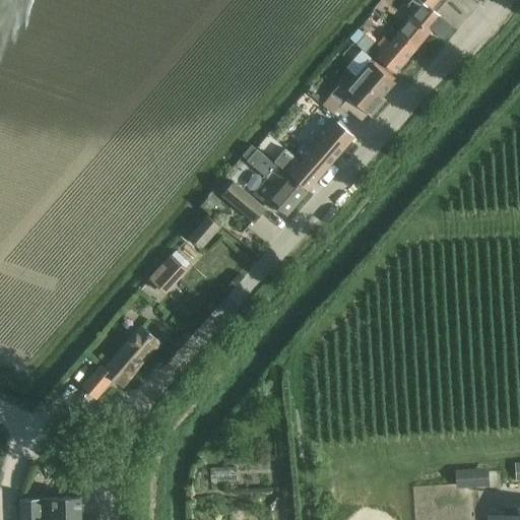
[(452,28),(437,15),(431,9),(439,0),(412,0),(408,5),(416,12),(408,22),(426,38),(432,29),(443,40),(452,28)]
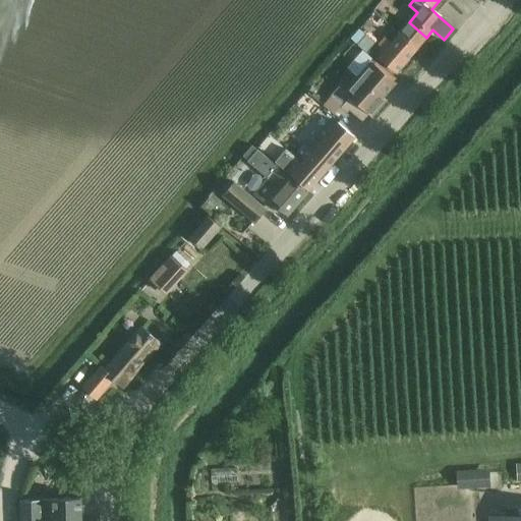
[(416,49),(426,38),(409,22),(405,26),(384,7),(378,14),(399,34),(416,49)]
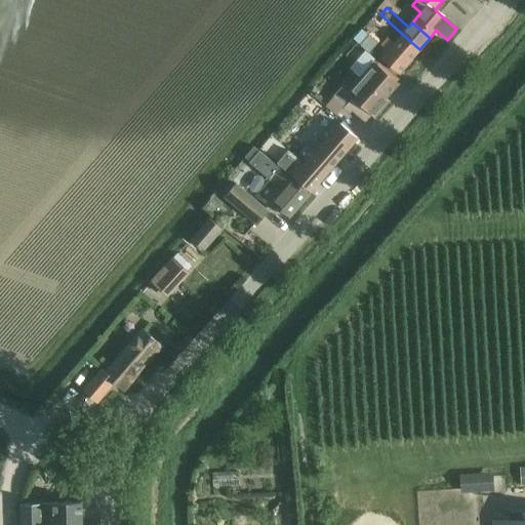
[(399,74),(419,49),(402,34),(394,43),(388,37),(380,45),(388,51),(380,58),(399,74)]
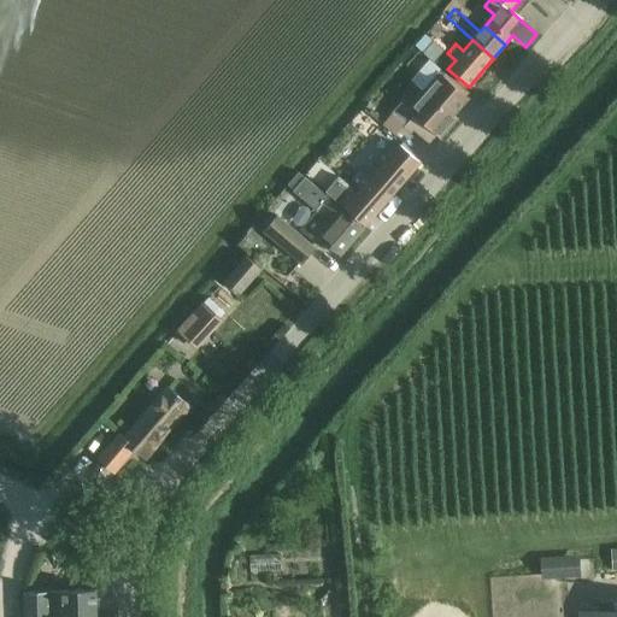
[(434,62),(442,52),(433,42),(423,53),(434,62)]
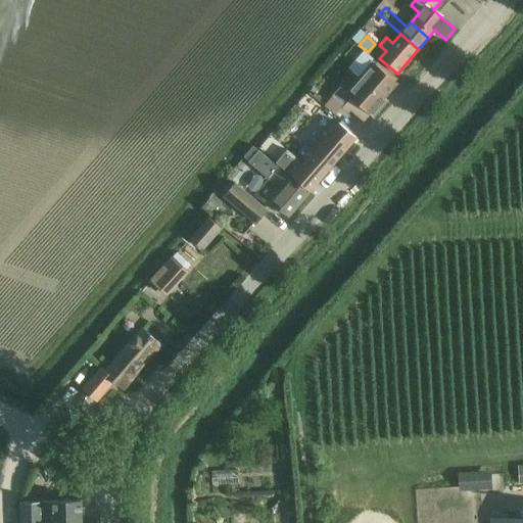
[(396,84),(381,70),(372,62),(358,79),(351,74),(332,95),(333,95),(344,105),(353,112),(364,122),(371,114),(373,116),(386,101),(383,98),(396,84)]
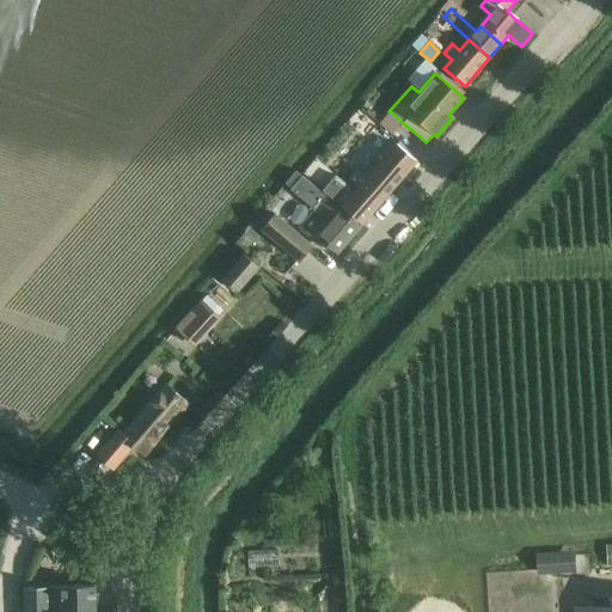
[(390,111),(379,124),(392,135),(403,123),(390,111)]
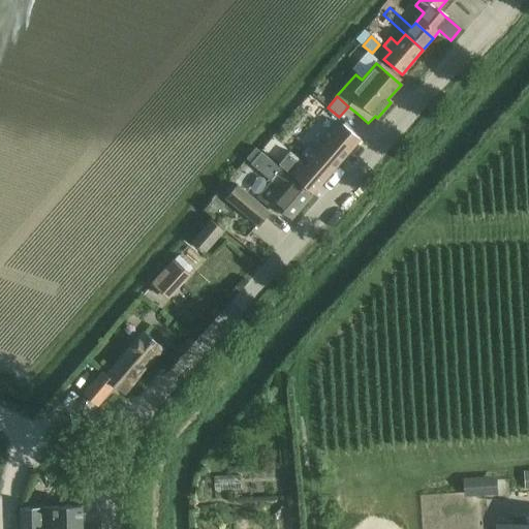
[(311,128),(322,138),(339,121),(327,110),(311,128)]
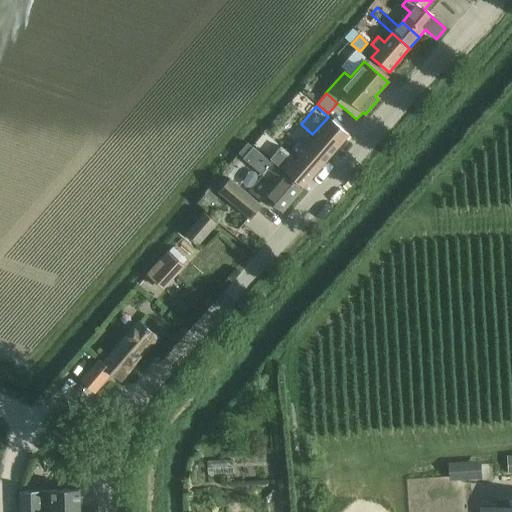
[(347,135),(331,121),(299,158),(294,153),(291,156),(282,149),(272,160),(287,174),(302,187),(347,135)]
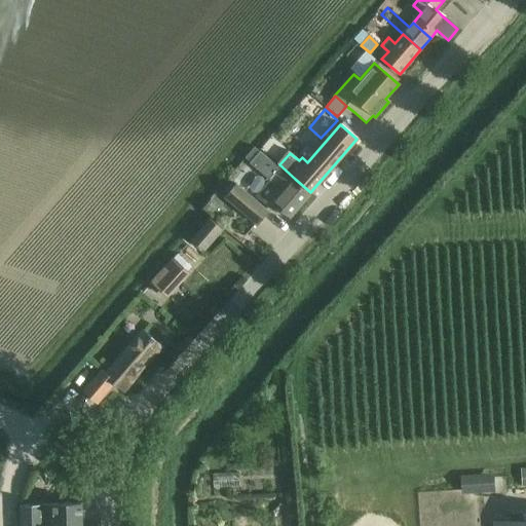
[(273,145),(266,153),(275,161),(283,153),(273,145)]
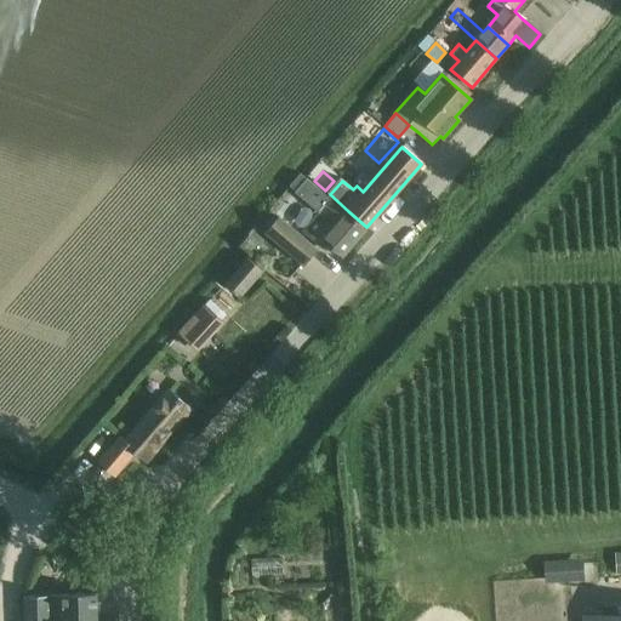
[(365,231),(347,215),(307,180),(296,192),(319,212),(303,231),(307,233),(306,234),(319,245),(323,241),(342,257),(365,231)]
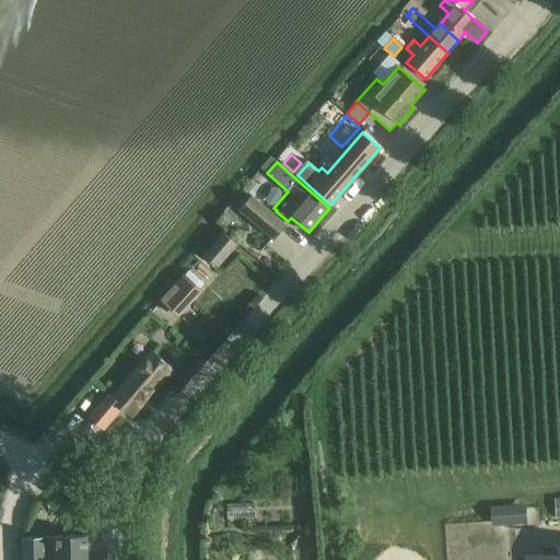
[(273,238),(284,224),(252,197),(241,210),(273,238)]
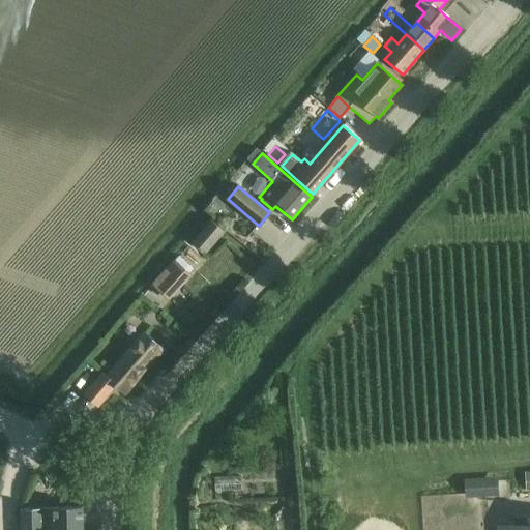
[(238,213),(224,201),(214,211),(229,224),(238,213)]
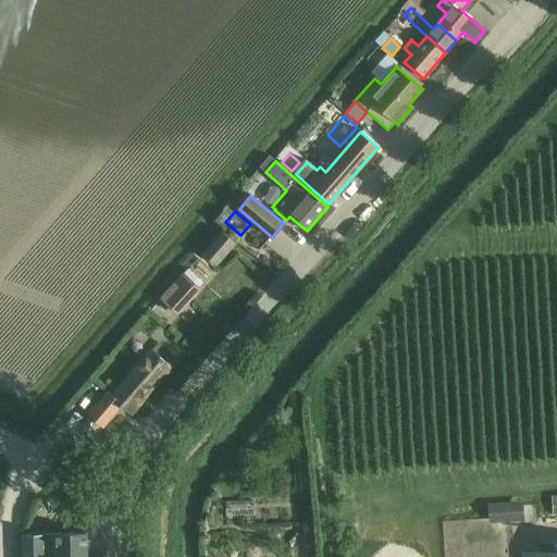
[(223,232),(203,254),(217,265),(235,244),(223,232)]
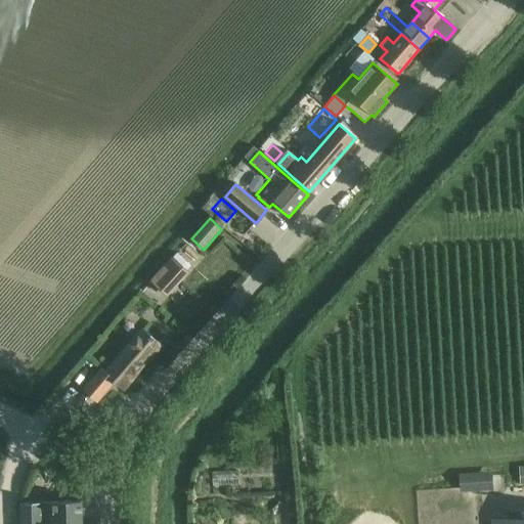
[(186,271),(172,259),(151,281),(166,295),(186,271)]
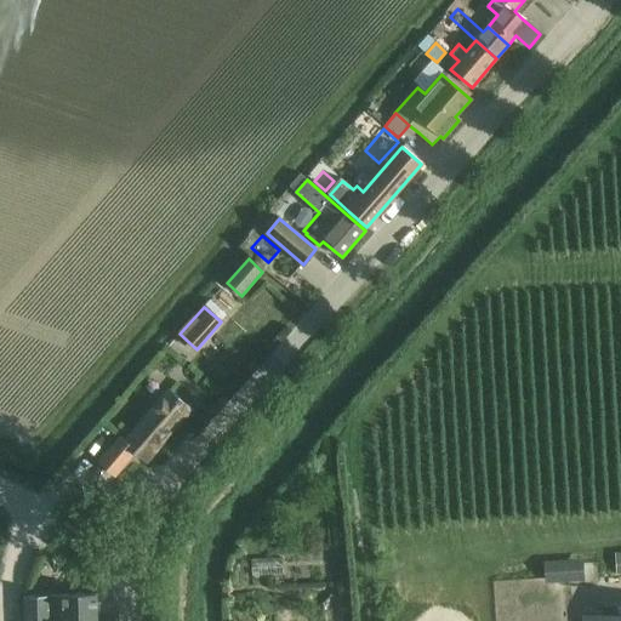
[(192,408),(174,392),(171,389),(126,443),(120,438),(100,462),(115,474),(135,453),(146,461),(192,408)]
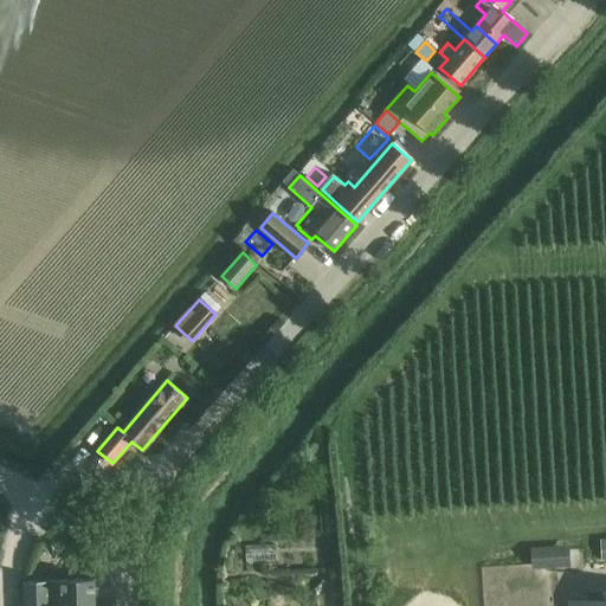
[(566,547),(532,549),(532,562),(533,569),(568,567),(567,552),(566,547)]
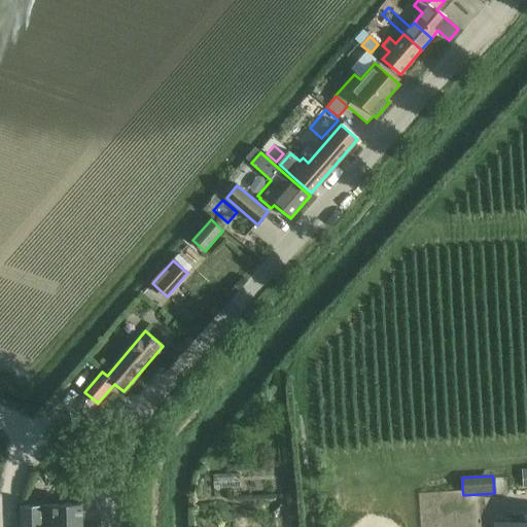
[(81,526),(81,504),(21,505),(22,526),(21,526),(81,526)]
